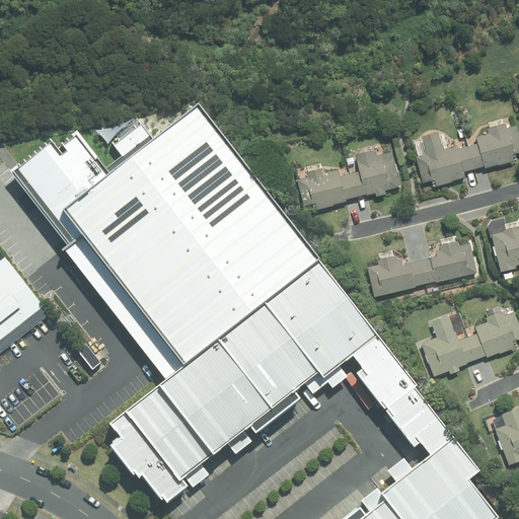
[(322,256),(205,102),(110,173),(79,133),(61,147),(56,141),(17,170),(170,372),(322,256)]
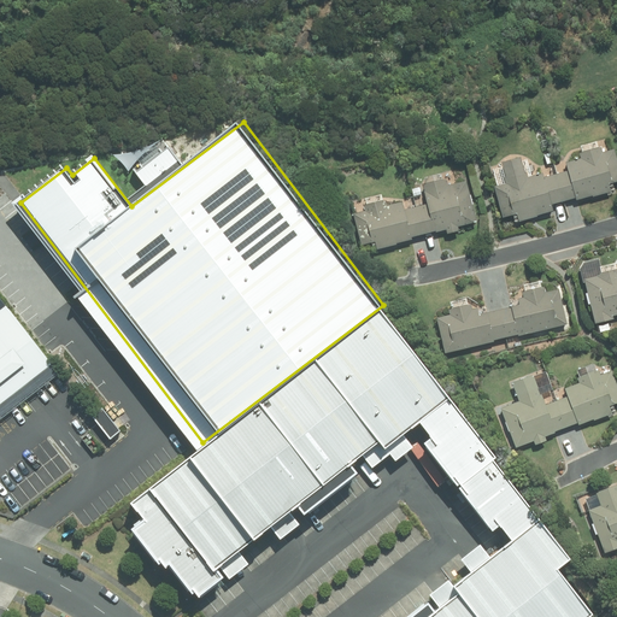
[(181,159),(170,146),(139,170),(148,183),(181,159)]
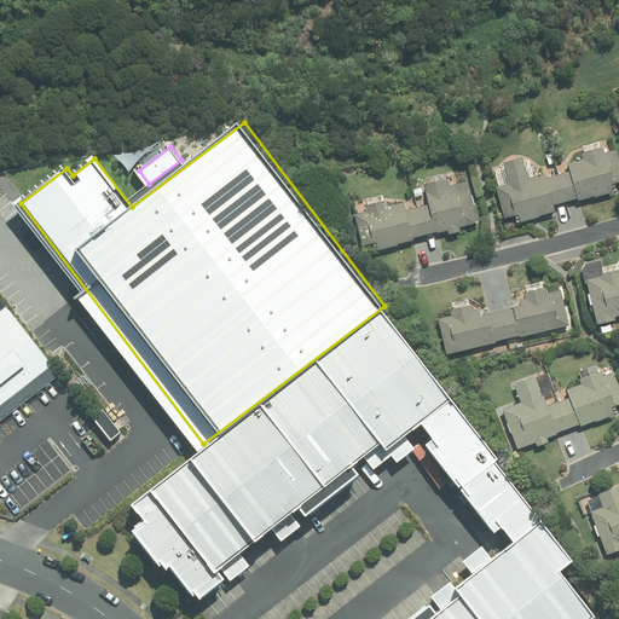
[(498,187),(507,218),(520,214),(522,221),(559,210),(556,204),(580,198),(582,202),(614,192),(612,184),(618,181),(618,156),(617,149),(607,151),(605,146),(583,152),(584,158),(571,162),(573,172),(548,179),(545,173),(530,178),(525,157),(505,162),(512,184),(498,187)]
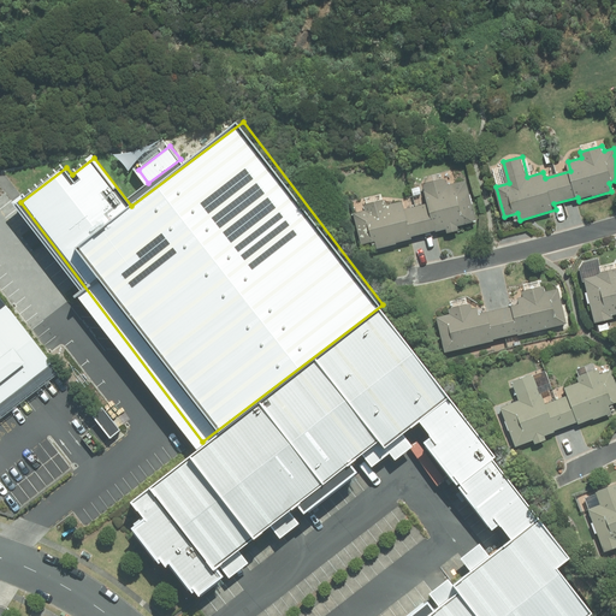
[(354,214),(362,244),(377,241),(378,248),(413,238),(412,236),(446,227),(448,234),(460,230),(460,227),(478,223),(467,179),(448,185),(445,178),(425,184),(430,203),(406,209),(403,201),(385,206),(384,200),(365,205),(366,211),(354,214)]
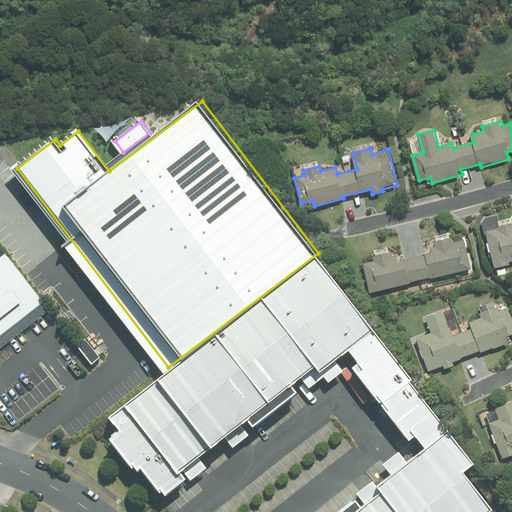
[(511,224),(486,232),(495,267),(510,264),(509,261),(511,260),(511,224)]
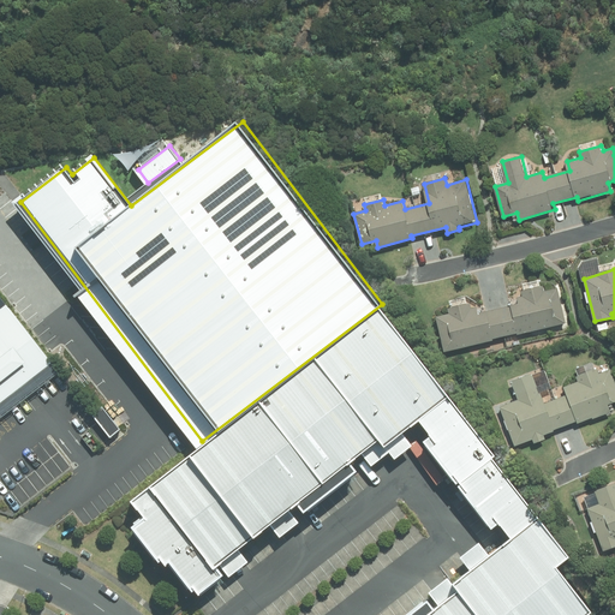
[(437,317),(446,351),(567,322),(559,287),(544,291),(543,286),(521,292),(523,297),(518,298),(519,304),(479,314),(477,308),(473,309),(472,303),(448,309),(449,314),(437,317)]
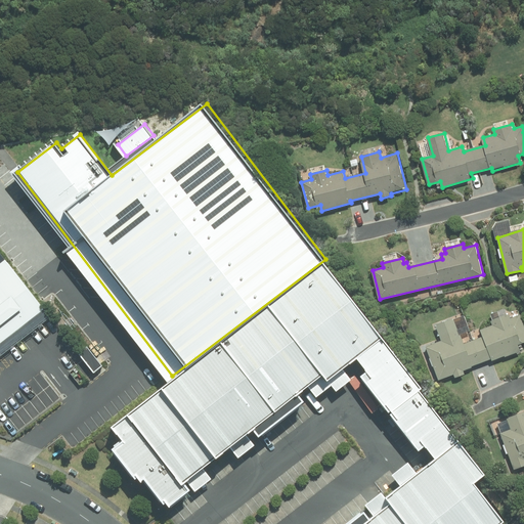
[(14,260),(0,270),(0,346),(51,308),(14,260)]
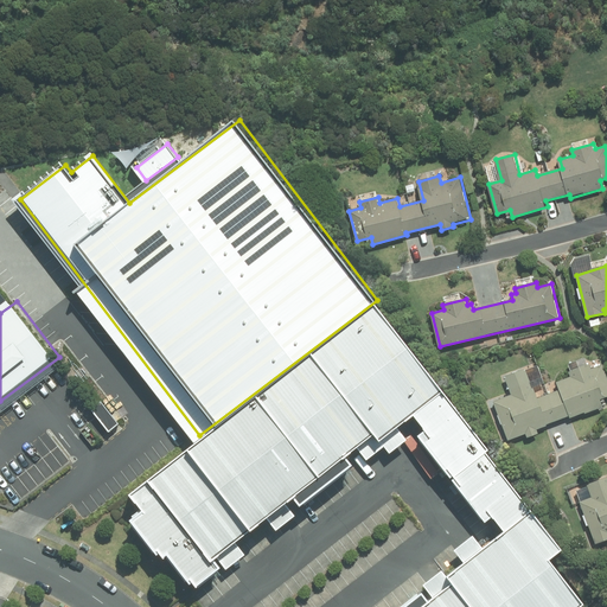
[(384,314),(135,500),(145,512),(136,518),(166,558),(174,553),(200,588),(411,430),(489,534),(390,606),(586,606),(557,569),(569,560),(384,314)]
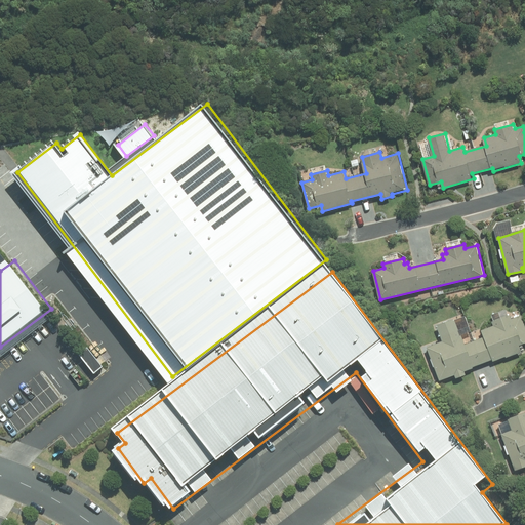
[(428,347),(440,380),(454,374),(456,378),(466,375),(463,371),(524,347),(524,323),(522,316),(512,320),(511,315),(492,322),(493,326),(482,331),(484,337),(466,345),(455,318),(437,325),(442,340),(428,347)]
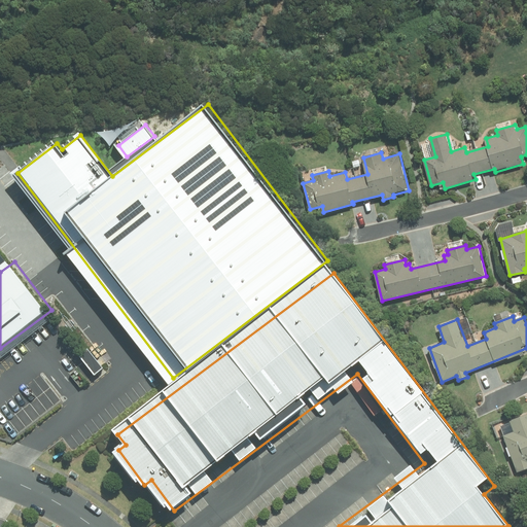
[(502,435),(516,472),(526,467),(526,414),(511,421),(515,431),(502,435)]
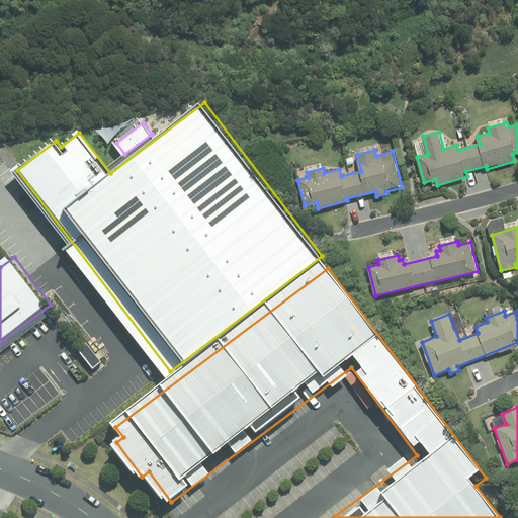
All buildings are outlined.
